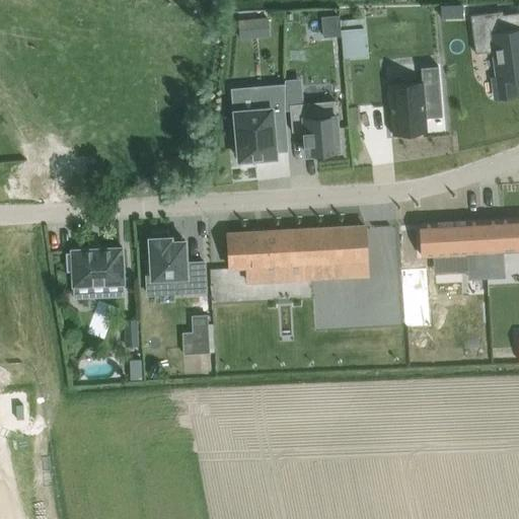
[(518,75),(518,28),(505,31),(502,10),(470,14),(475,53),(495,50),(499,77),(494,77),(497,97),(518,94),(516,76),(518,75)]
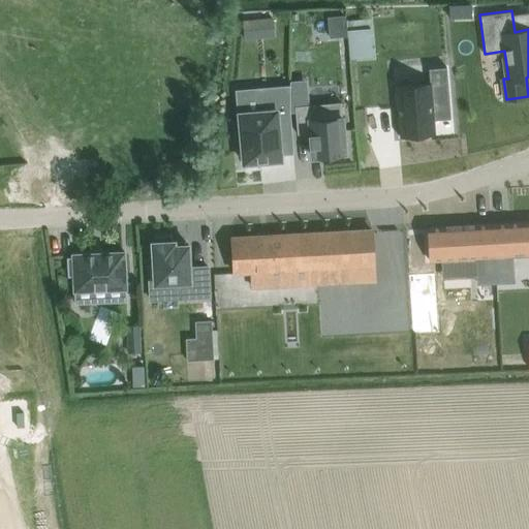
[(330,37),(348,35),(347,30),(346,19),(346,14),(328,17),(330,37)]
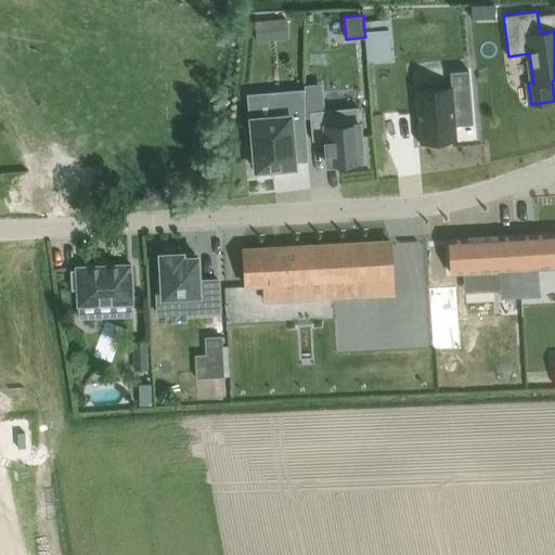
[(269,30),(268,20),(255,21),(256,34),(270,33),(269,30)]
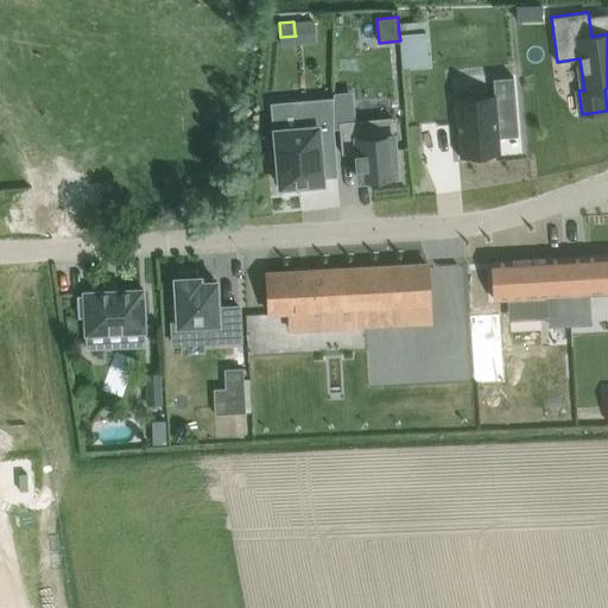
[(431,64),(430,30),(401,31),(403,65),(431,64)]
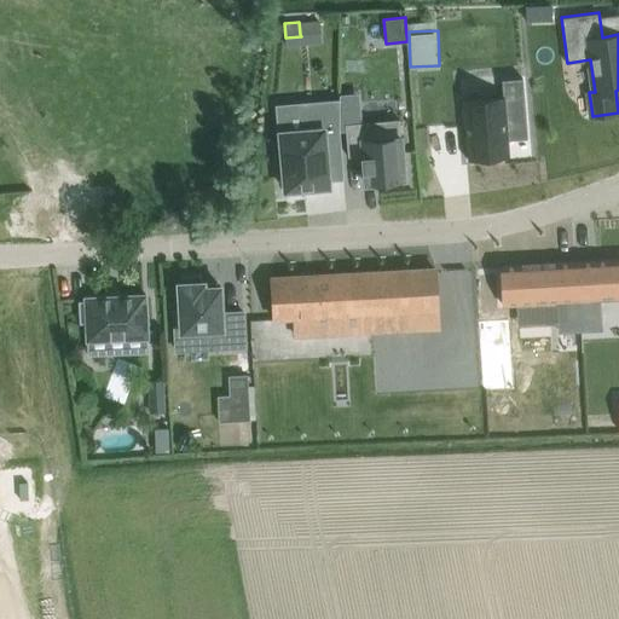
[(528,138),(522,77),(502,79),(503,96),(463,99),(468,160),(510,156),(509,139),(528,138)]
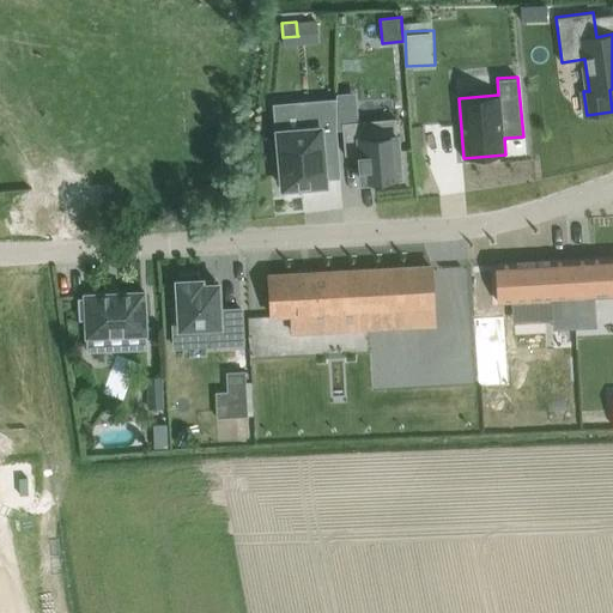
[(303,186),(326,184),(321,132),(337,131),(337,126),(337,101),(317,102),(317,109),(297,111),(298,128),(278,131),(283,188),(289,187),(289,192),(303,190),(303,186)]
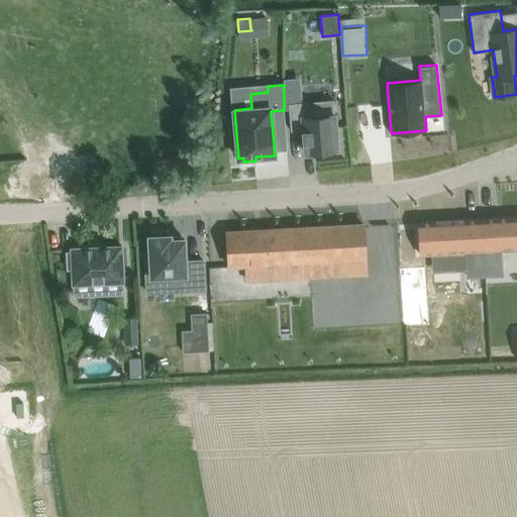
[(303,129),(305,152),(338,149),(333,99),(289,103),(291,130),(303,129)]
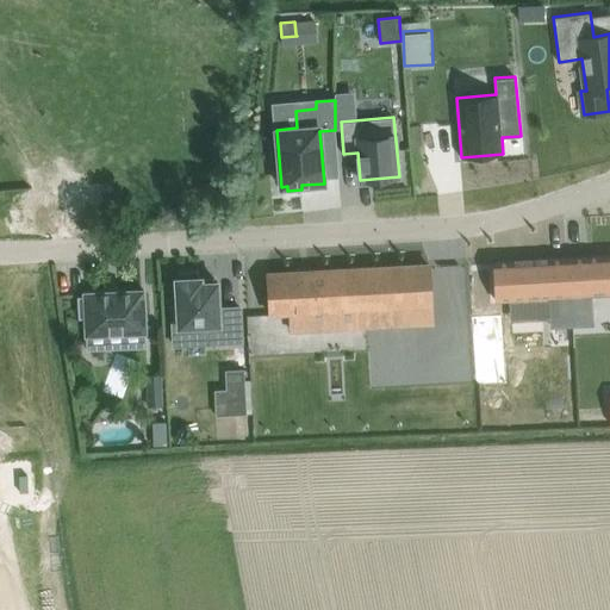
[(609,292),(609,254),(583,256),(568,256),(572,313),(603,311),(602,293),(609,292)]
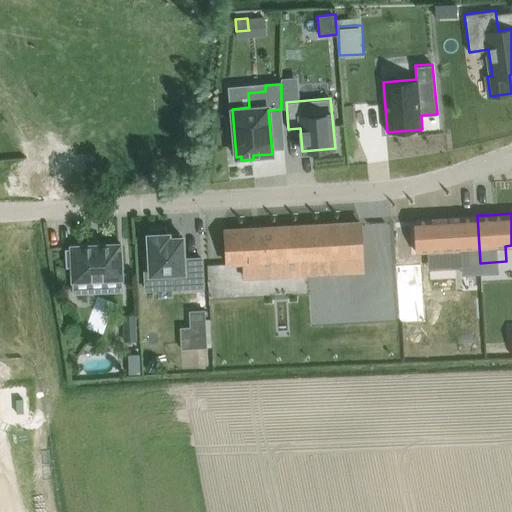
[(475,274),(474,263),(472,216),(414,219),(416,254),(456,251),(457,275),(475,274)]
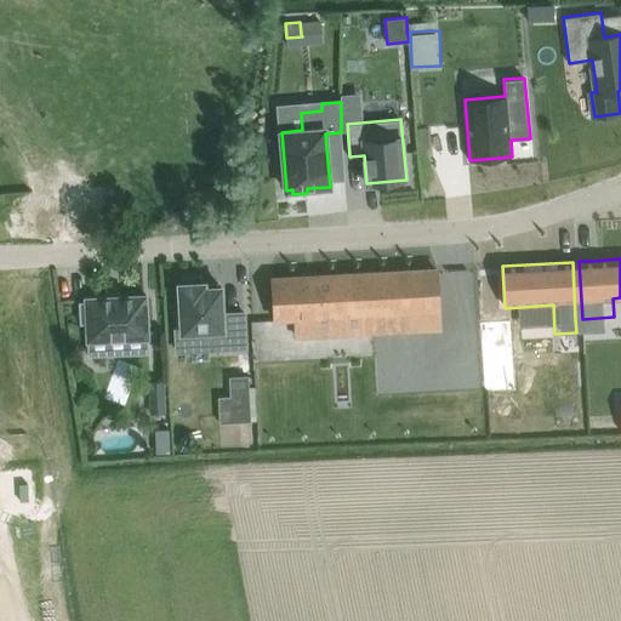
[(318,332),(439,325),(436,269),(273,279),(275,320),(317,318),(318,332)]
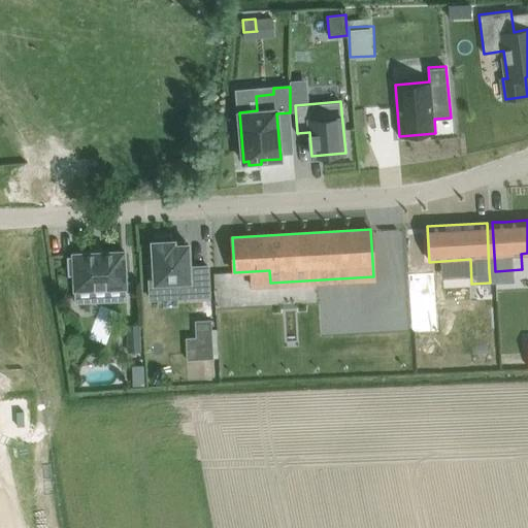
[(174,243),(174,239),(170,240),(170,236),(157,236),(157,240),(153,241),(154,264),(149,265),(150,283),(178,282),(178,297),(209,295),(207,265),(190,266),(188,243),(186,243),(174,243)]
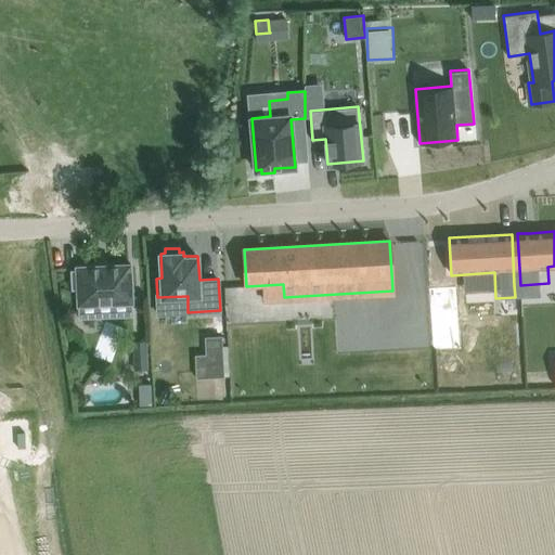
[(78,302),(78,305),(80,305),(130,302),(132,302),(132,300),(131,266),(131,263),(128,263),(79,266),(76,266),(76,269),(77,269),(77,270),(72,270),(73,288),(78,288),(78,302)]
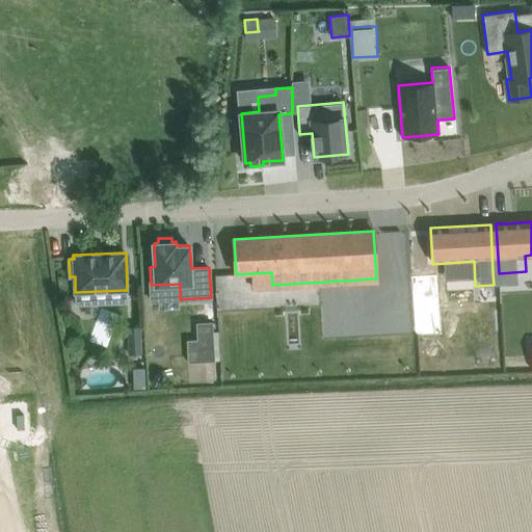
[(410,282),(414,336),(435,335),(433,281),(410,282)]
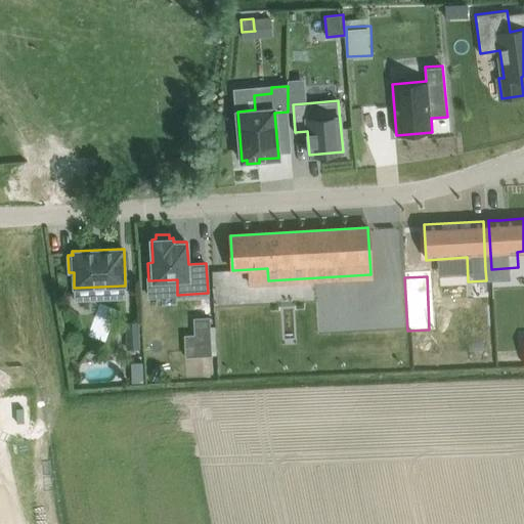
[(474,345),(501,344),(499,315),(472,316),(474,345)]
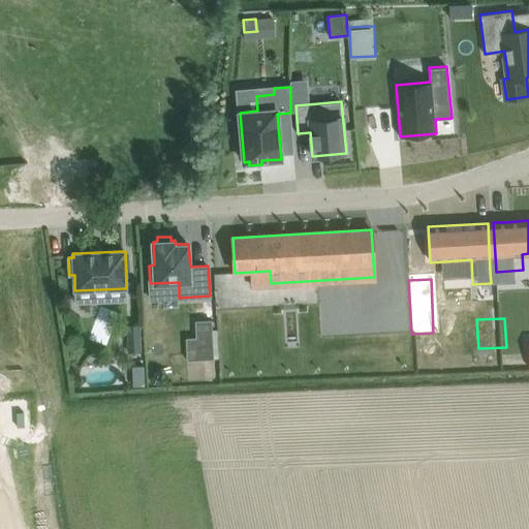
[(197,338),(198,359),(213,359),(211,320),(196,321),(197,338)]
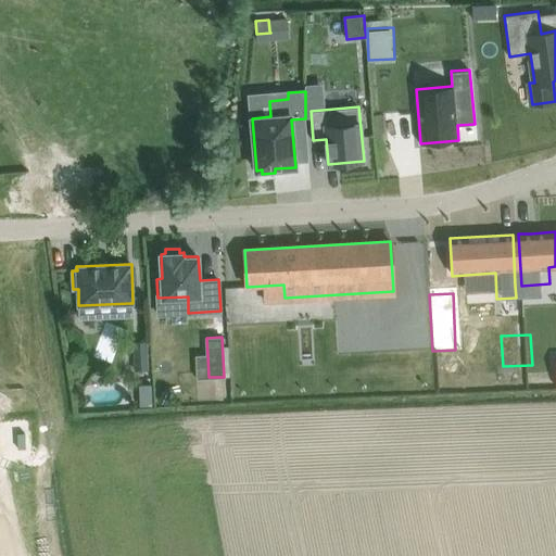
[(147,341),(134,341),(135,370),(149,369),(147,341)]
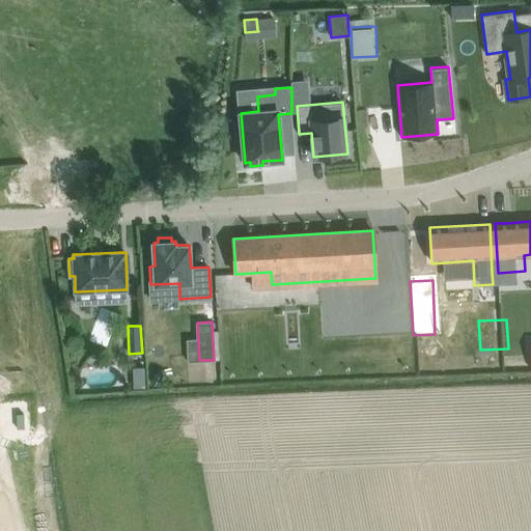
[(146,387),(145,366),(133,366),(133,388),(146,387)]
